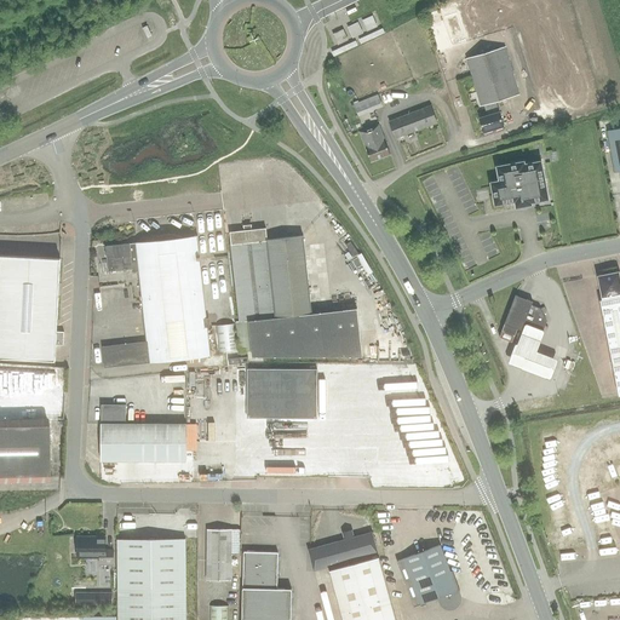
[(363,18),(367,29),(377,26),(373,15),(363,18)]
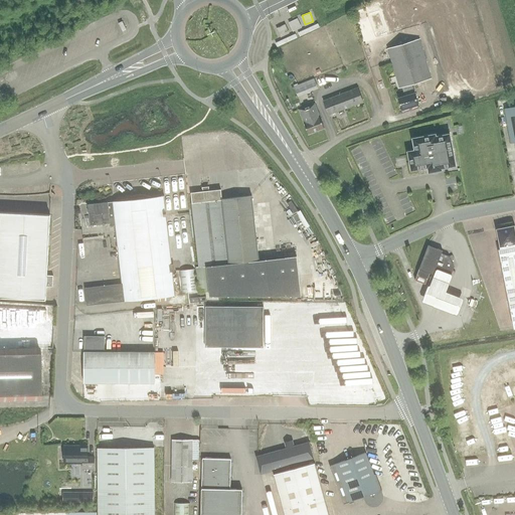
[(289,21),(292,30),(301,27),(298,17),(289,21)]
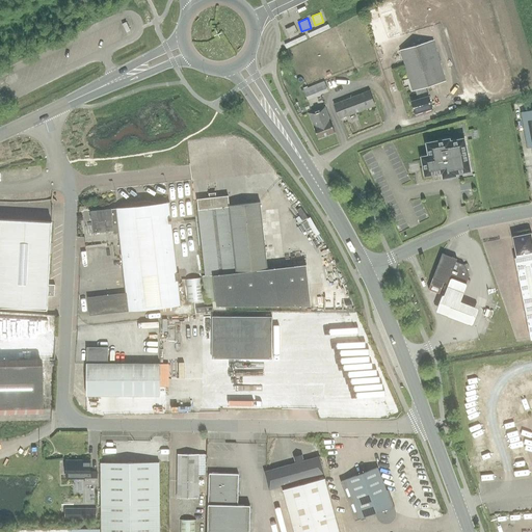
[(291,36),(298,33),(294,25),(287,28),(291,36)]
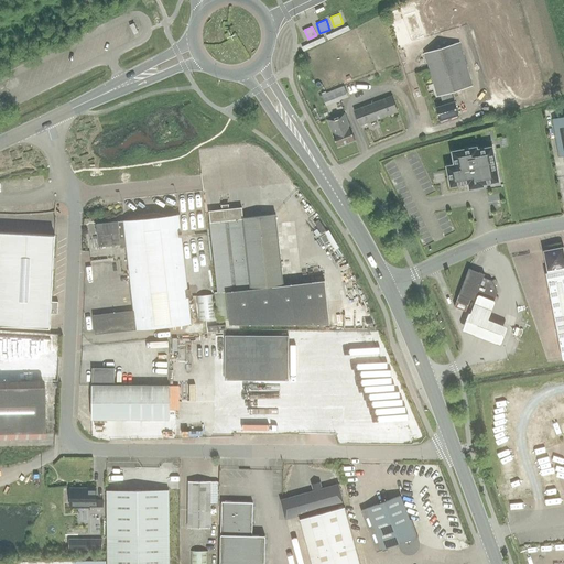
[(458,116),(454,101),(451,93),(473,86),(459,43),(424,53),(436,96),(440,96),(443,105),(436,107),(440,121),(458,116)]
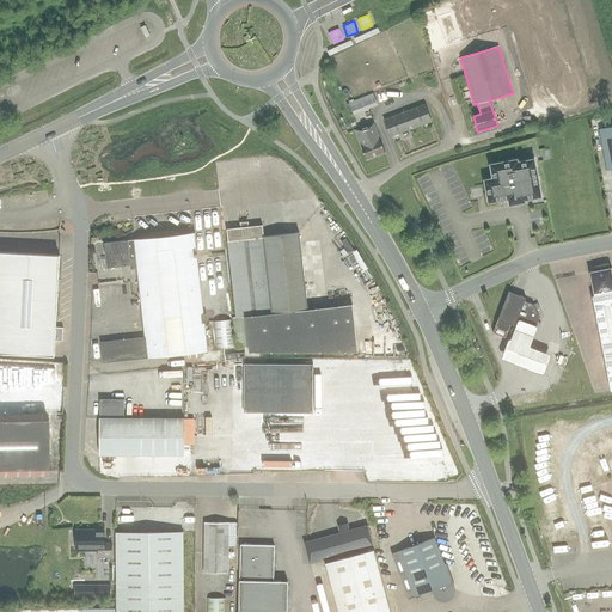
[(373,93),(349,103),(354,115),(378,105),(373,93)]
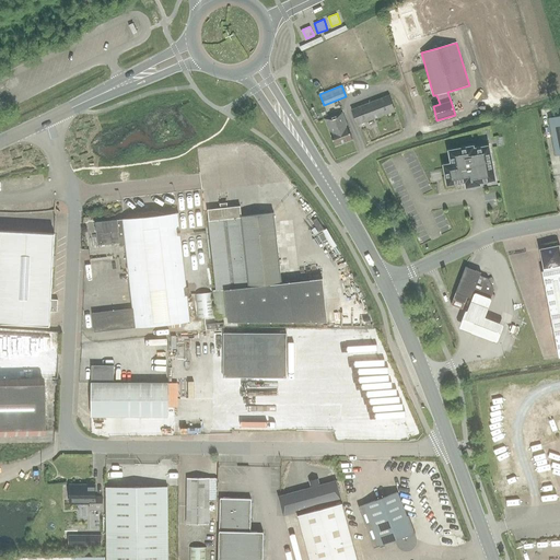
[(388,95),(351,109),(357,126),(395,111),(388,95)]
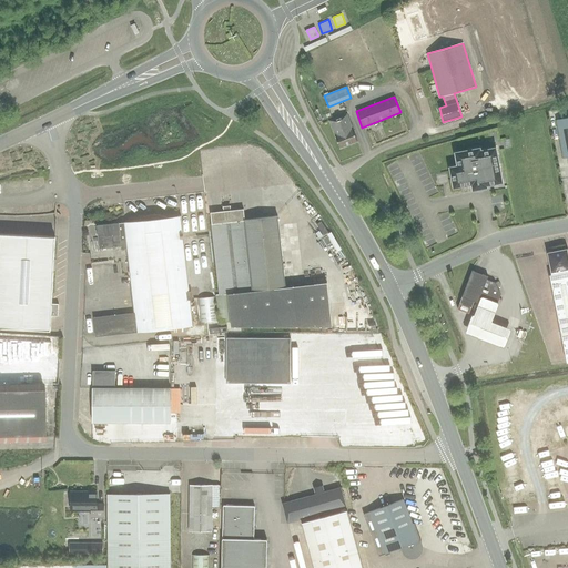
[(340,148),(357,141),(347,115),(330,122),(340,148)]
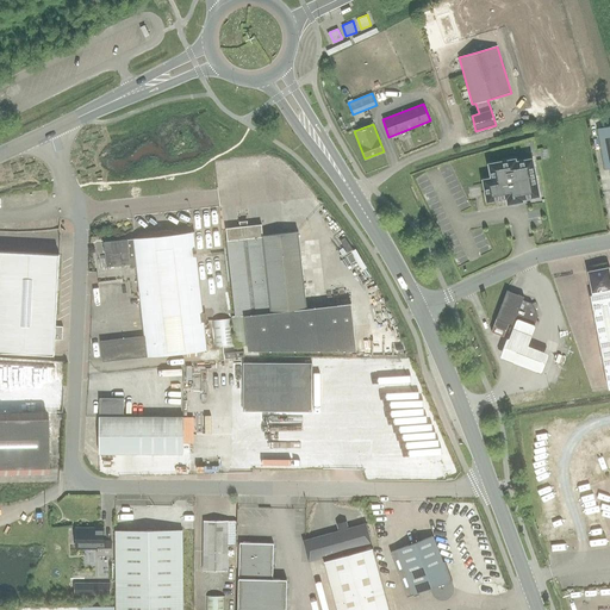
[(609,126),(598,130),(605,169),(609,168),(609,126)]
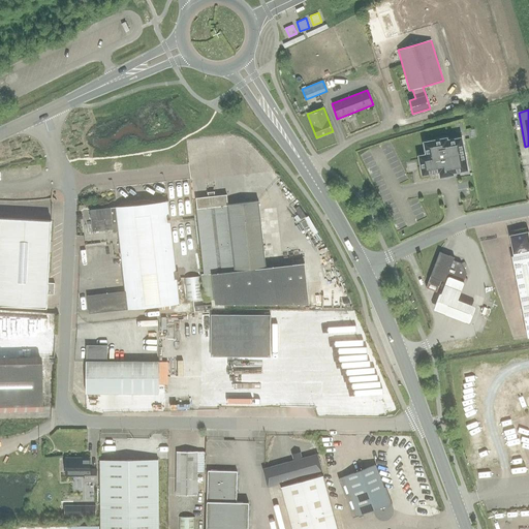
[(439,173),(440,178),(454,175),(453,174),(467,170),(462,137),(447,141),(447,138),(424,143),(426,155),(418,156),(422,176),(439,173)]
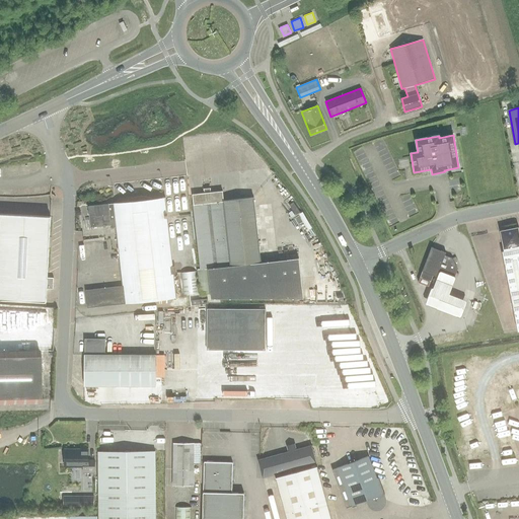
[(226,146),(227,139),(214,138),(213,145),(226,146)]
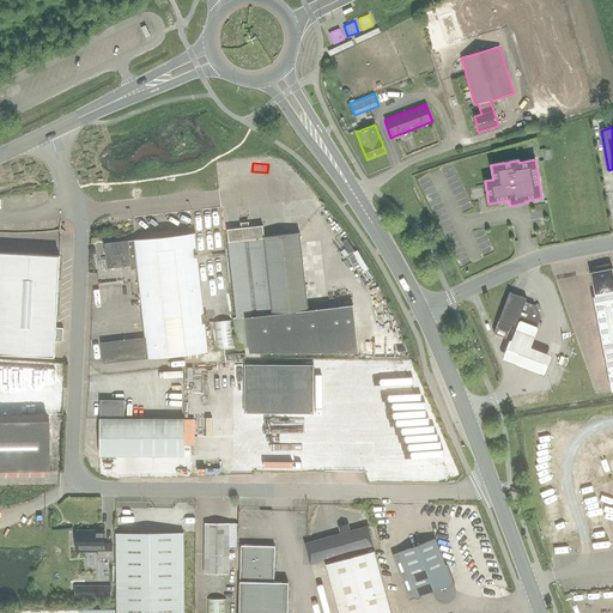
[(284,175),(291,182),(297,177),(290,169),(284,175)]
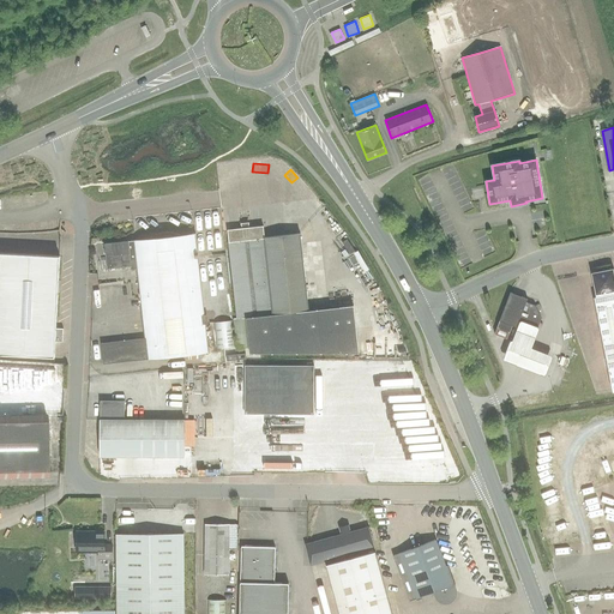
[(250,354),(359,354),(353,306),(308,311),(300,234),(264,238),(263,227),(248,228),(248,226),(242,226),(242,229),(228,230),(236,318),(233,318),(236,350),(248,349),(250,354)]
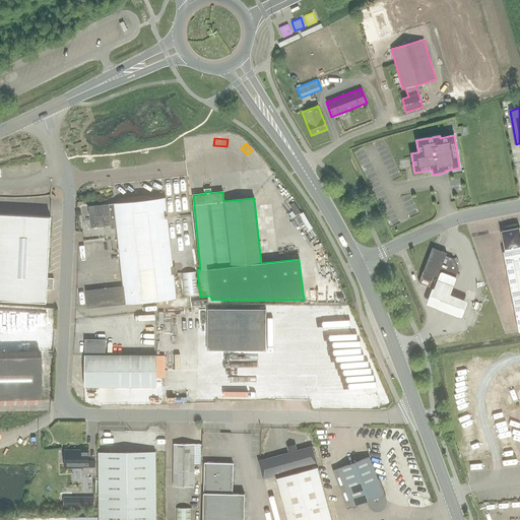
[(176,299),(165,199),(166,199),(166,198),(87,206),(90,229),(111,225),(111,229),(116,228),(122,286),(85,290),(87,309),(176,299)]
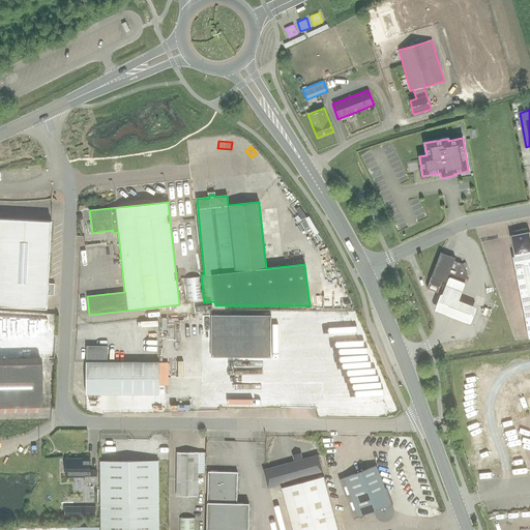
[(0,306),(46,308),(46,295),(52,295),(53,284),(47,284),(50,223),(41,222),(36,222),(36,221),(0,218),(0,306)]
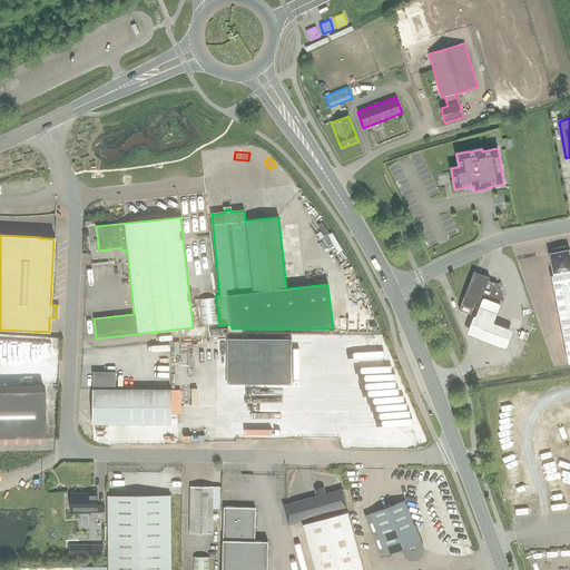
[(569,254),(569,249),(549,254),(553,276),(551,276),(566,353),(568,364),(569,364),(569,254)]
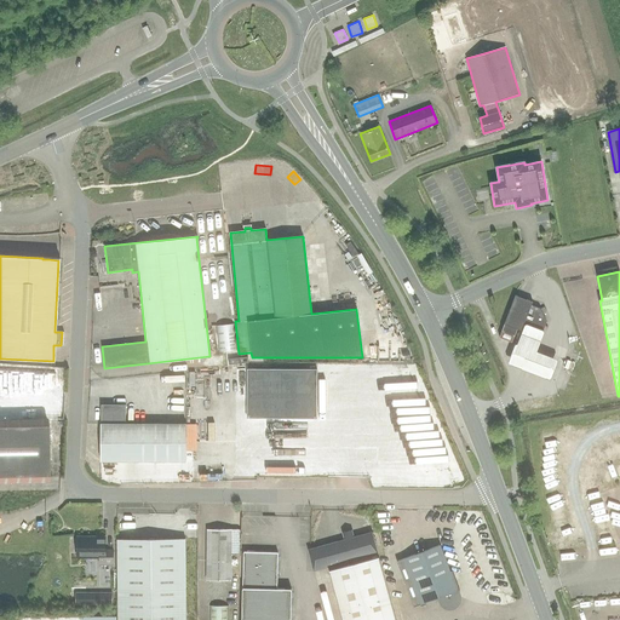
[(532,305),(533,303),(522,298),(515,296),(499,339),(505,342),(511,344),(517,328),(522,331),(523,325),(543,332),(546,322),(540,309),(532,305)]
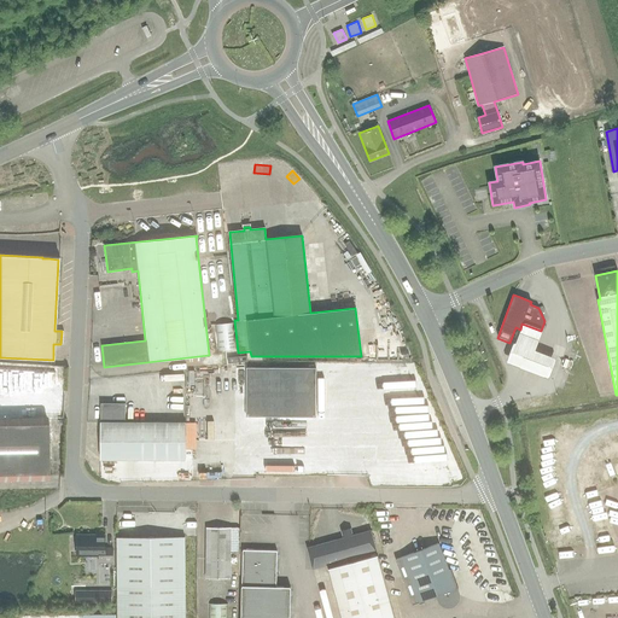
[(216,325),(219,351),(237,349),(234,322),(216,325)]
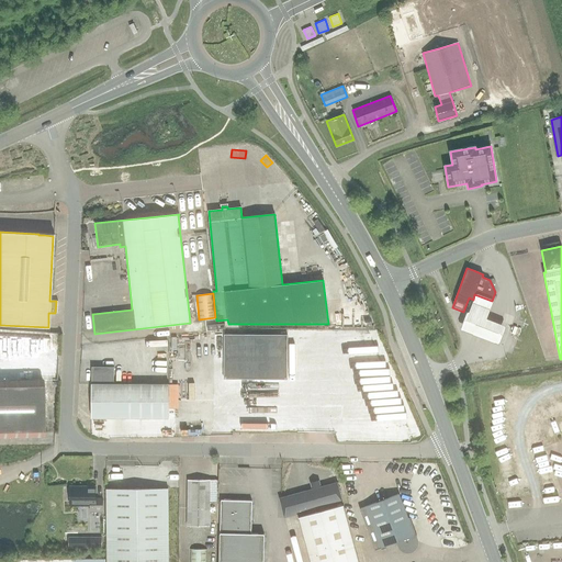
[(499,347),(506,329),(485,318),(492,301),(474,294),(473,300),(461,329),(499,347)]
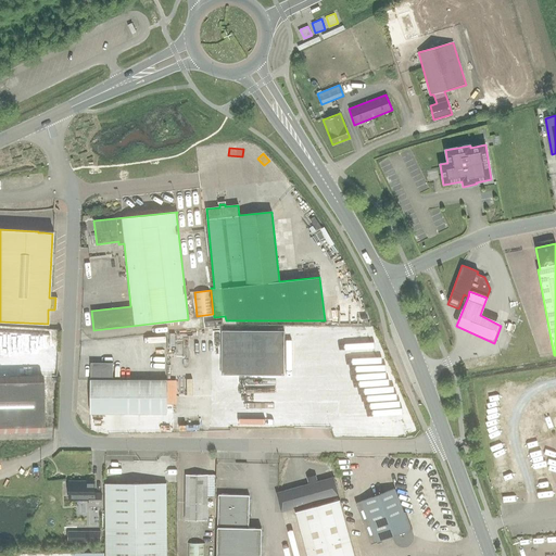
[(285,331),(222,331),(222,375),(285,376),(285,331)]
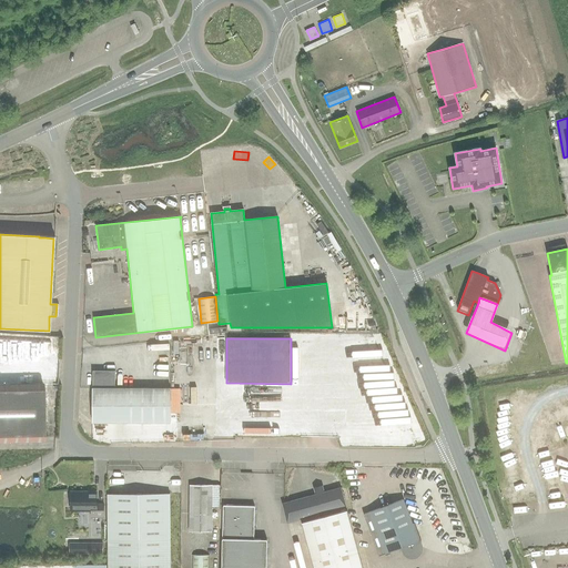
[(171,388),(114,388),(114,371),(92,371),(92,388),(92,423),(170,423),(171,388)]
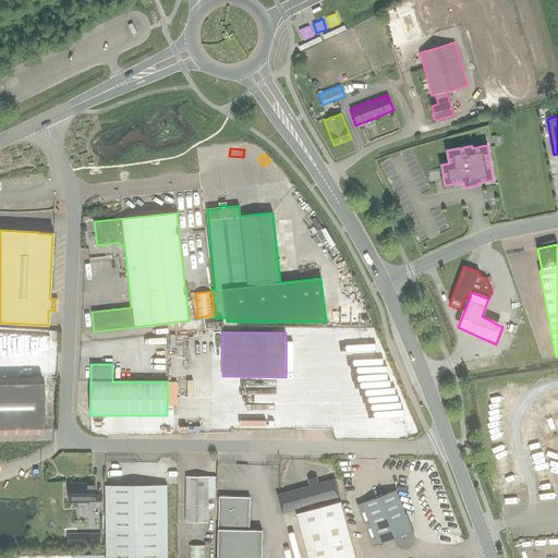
[(43,376),(0,376),(0,434),(44,434),(43,376)]
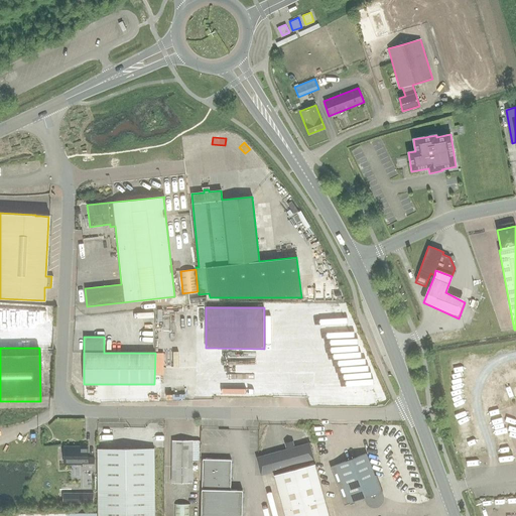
[(215,387),(215,395),(235,395),(235,387),(215,387)]
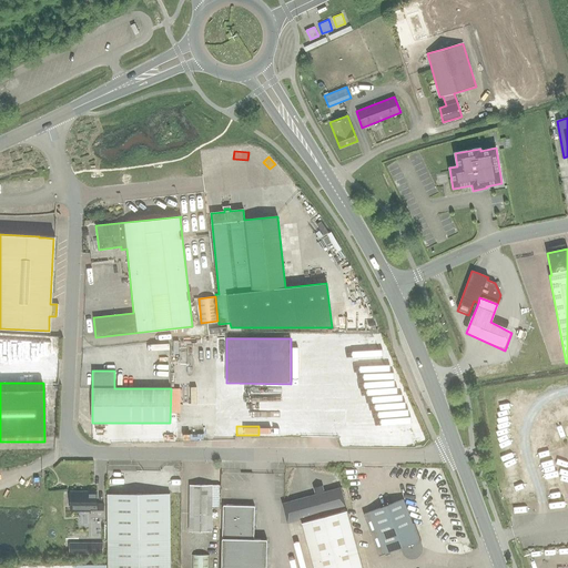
[(211,531),(211,485),(190,485),(189,531),(211,531)]
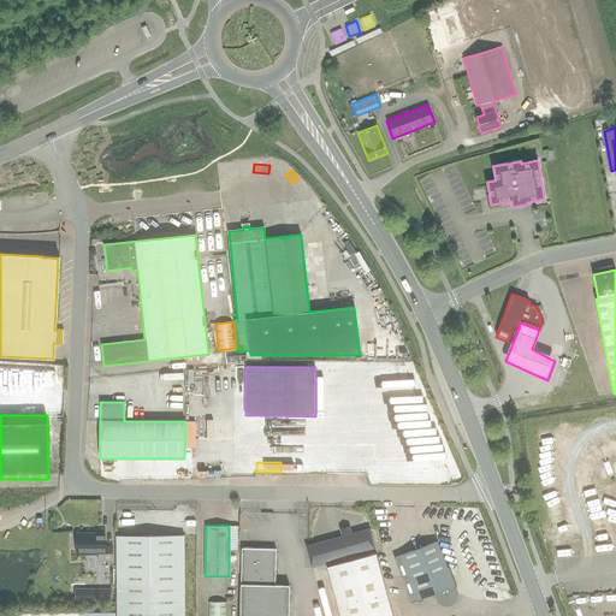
[(369,529),(351,534),(306,546),(312,567),(351,556),(353,560),(327,567),(339,615),(392,615),(375,554),(357,558),(356,555),(374,550),(369,529)]
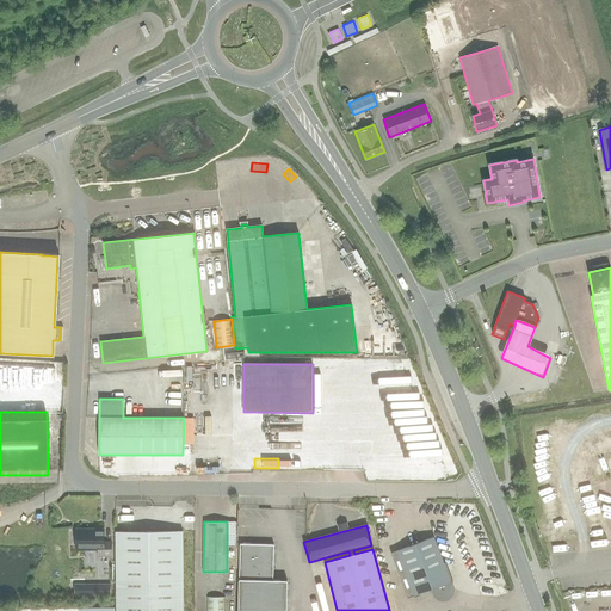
[(111,556),(111,542),(104,542),(104,530),(75,529),(74,549),(98,550),(97,556),(111,556)]
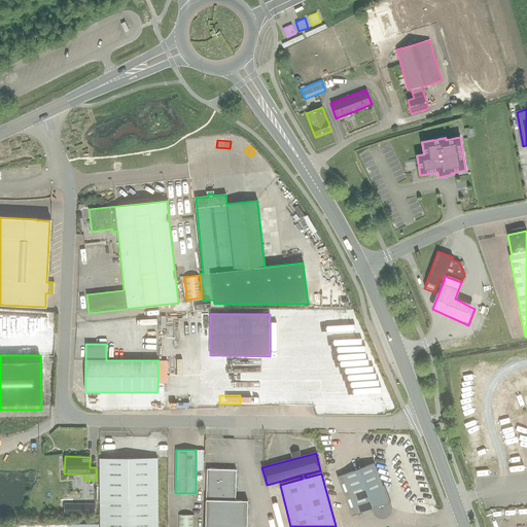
[(157,526),(157,458),(100,459),(100,524),(15,525),(15,526),(157,526)]
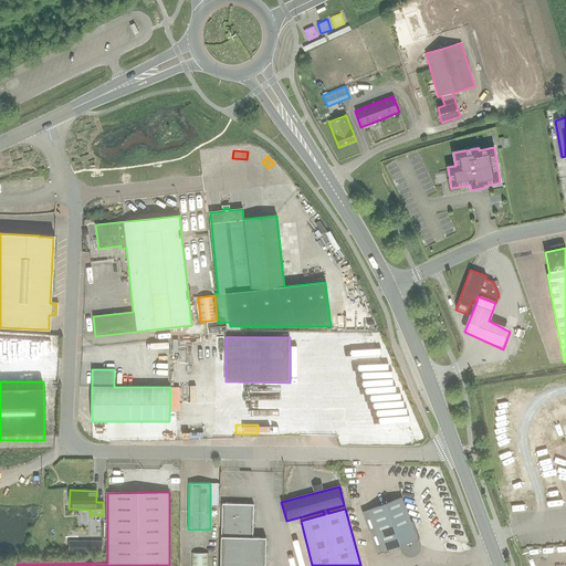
[(409,555),(413,555),(418,553),(419,548),(419,544),(401,498),(368,511),(377,535),(373,537),(377,547),(381,545),(384,552),(400,545),(402,549),(405,554),(409,555)]
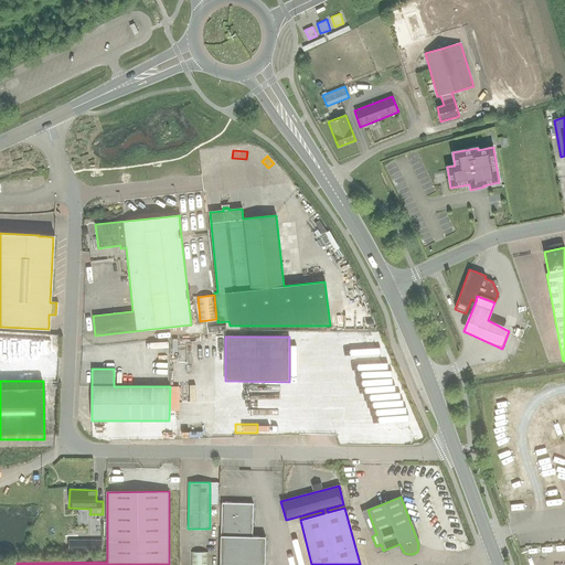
[(253,503),(222,503),(220,564),(264,564),(265,537),(252,536),(253,503)]
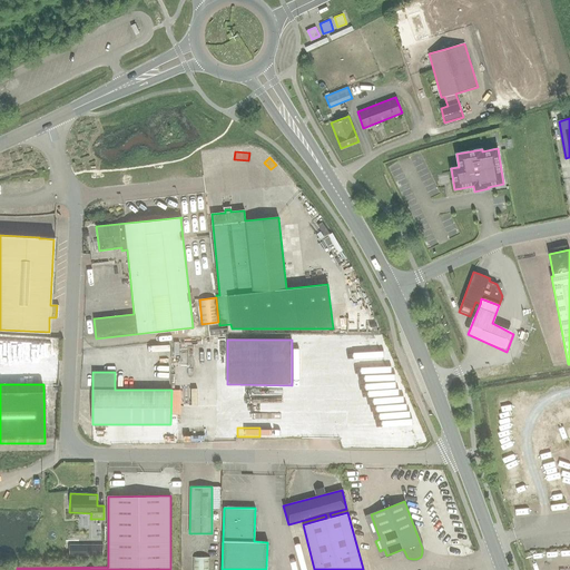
[(105,556),(105,544),(89,544),(89,556),(105,556)]
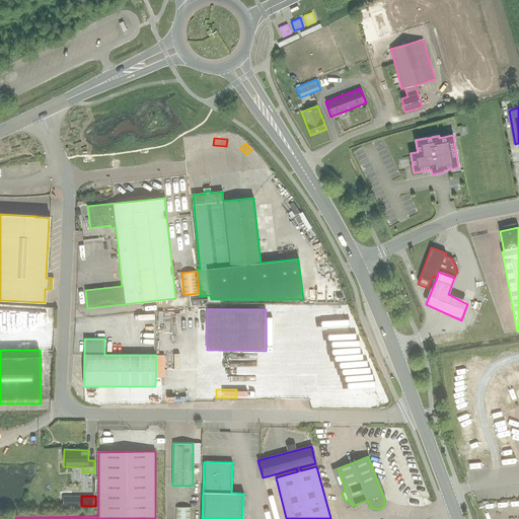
[(175,507),(174,518),(191,518),(192,508),(175,507)]
